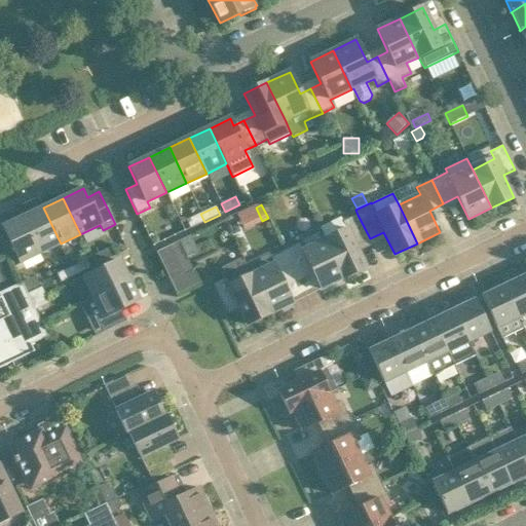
[(23,218),(40,253),(61,243),(43,208),(23,218)]
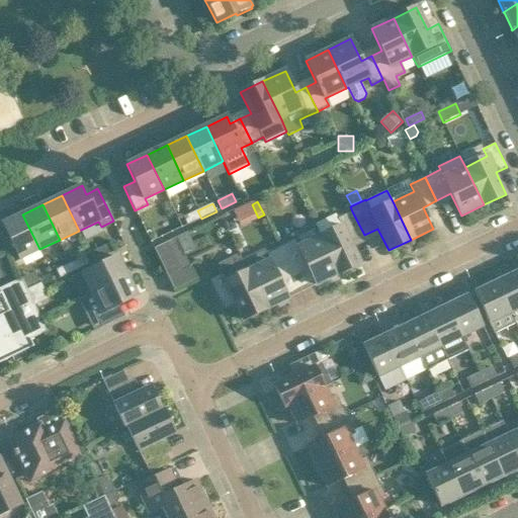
[(201,219),(197,210),(183,218),(187,226),(201,219)]
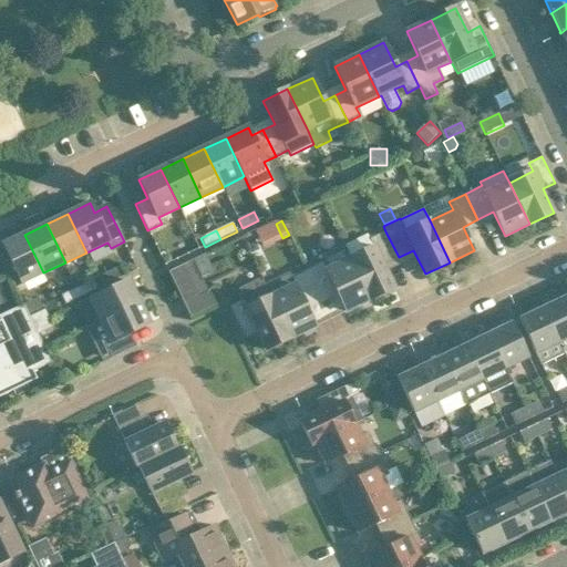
[(373,247),(350,259),(370,300),(394,289),(383,265),(399,257),(385,232),(370,239),(373,247)]
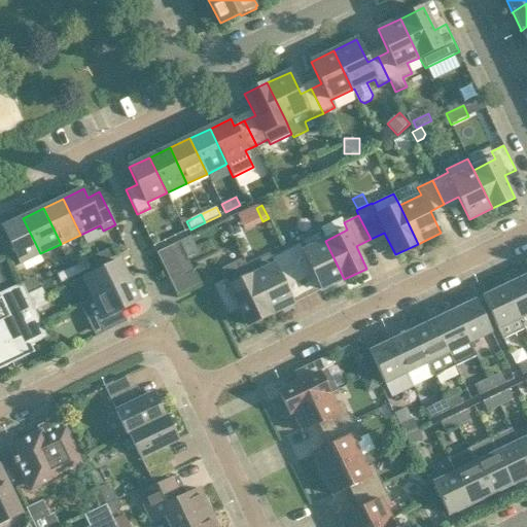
[(40,253),(23,218),(2,227),(20,264),(40,253)]
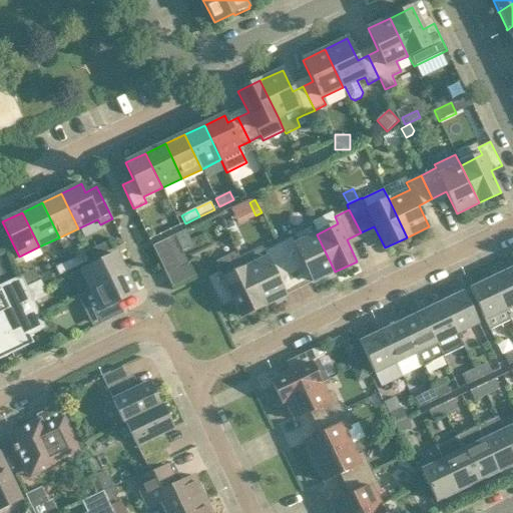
[(292,237),(278,244),(289,268),(303,261),(313,283),(335,272),(317,234),(311,222),(289,232),(292,237)]
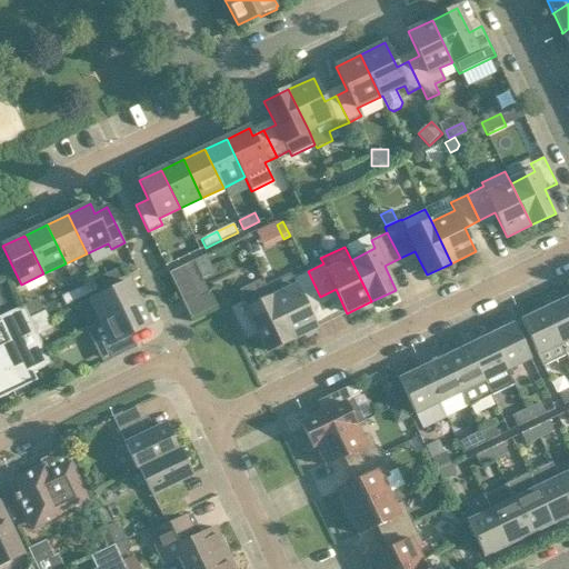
[(170,273),(185,305),(209,292),(193,261),(170,273)]
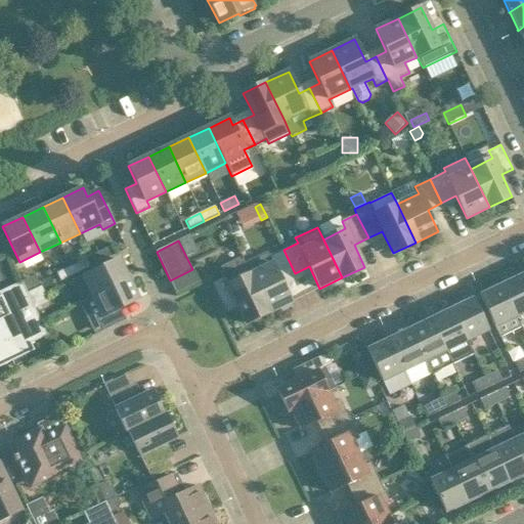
[(107,250),(91,257),(95,264),(112,257),(107,250)]
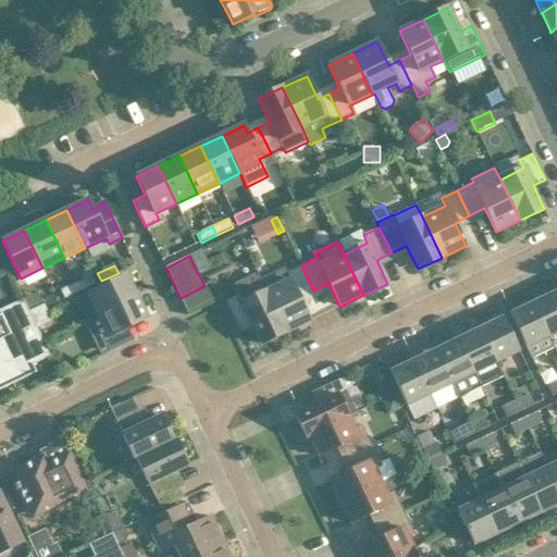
[(298,298),(313,291),(301,265),(285,273),(283,270),(260,281),(265,292),(285,333),(310,321),(298,298)]
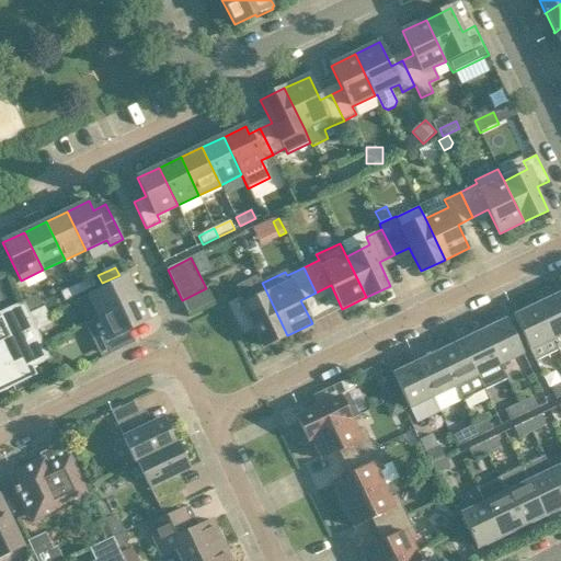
[(6,277),(0,279),(0,302),(0,304),(15,297),(6,277)]
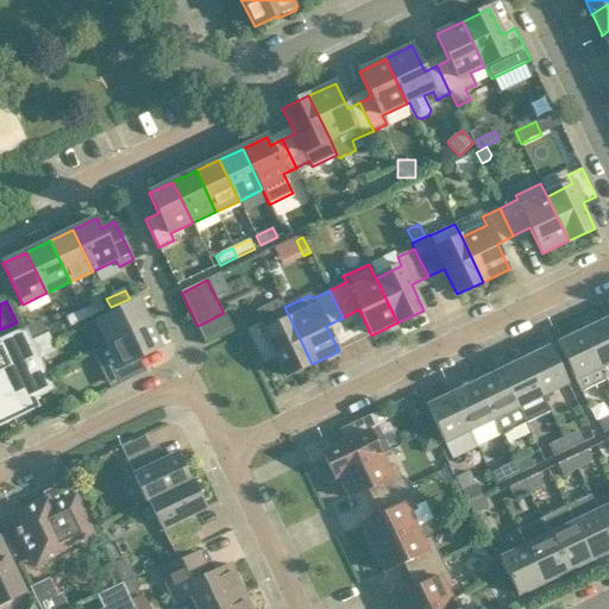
[(82,309),(87,319),(105,311),(100,301),(82,309)]
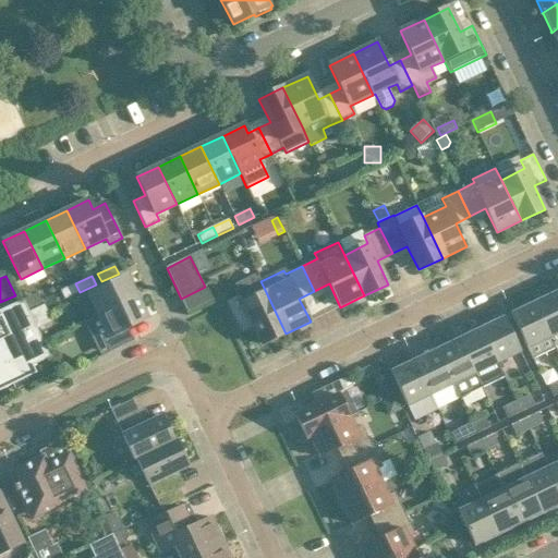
[(227,302),(239,327),(251,322),(262,346),(286,334),(266,292),(259,277),(256,278),(255,276),(235,286),(238,290),(235,291),(238,296),(227,302)]
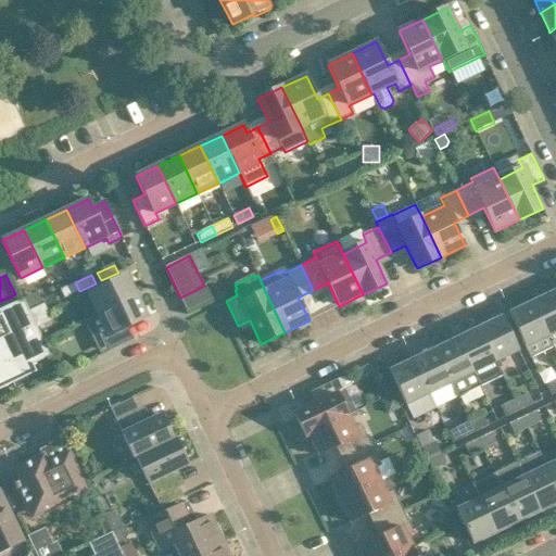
[(88,293),(98,315),(136,298),(125,276),(88,293)]
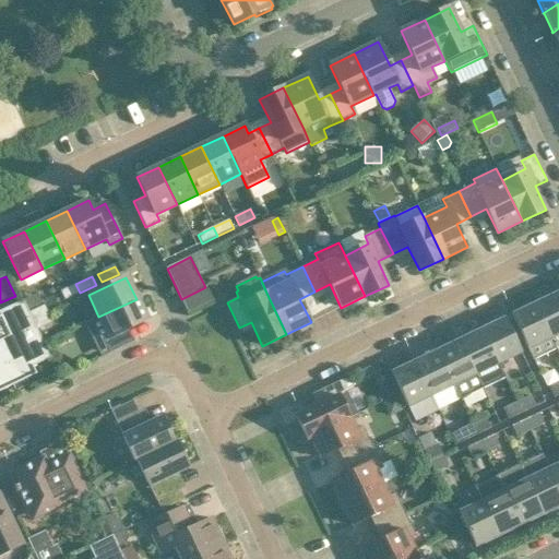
[(80,293),(75,284),(60,292),(64,300),(80,293)]
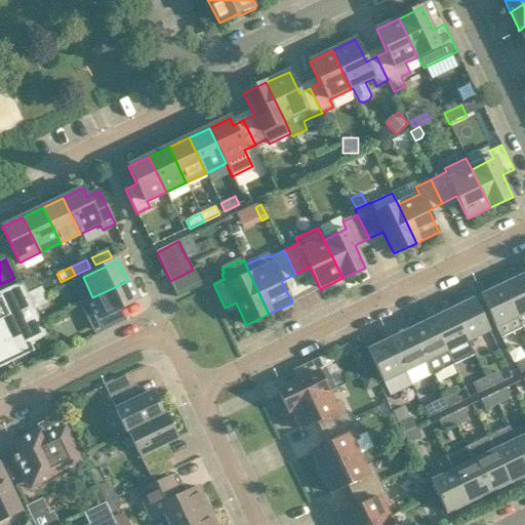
[(517,280),(516,277),(501,284),(524,331),(524,330),(524,279),(524,276),(517,280)]
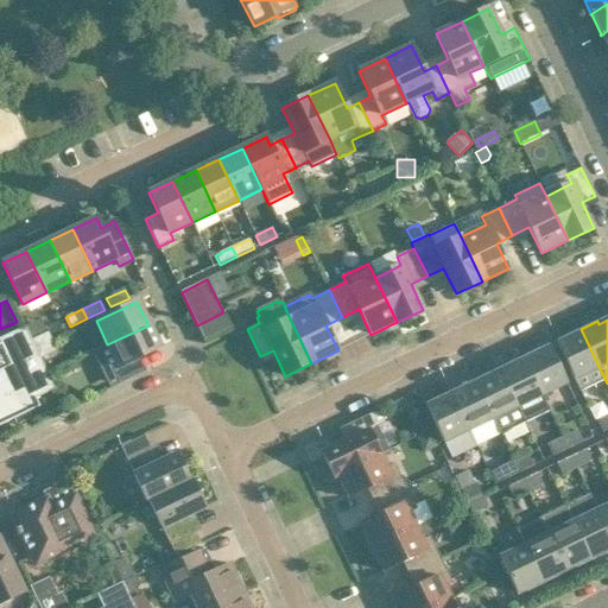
[(112,371),(119,385),(146,372),(140,358),(159,349),(149,325),(107,344),(118,367),(112,371)]
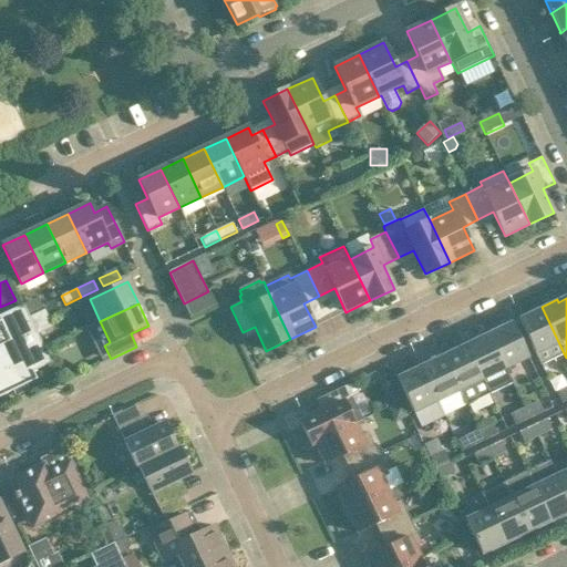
[(51,363),(38,336),(33,327),(29,317),(23,305),(0,316),(0,320),(10,340),(0,344),(0,397),(37,380),(33,372),(51,363)]
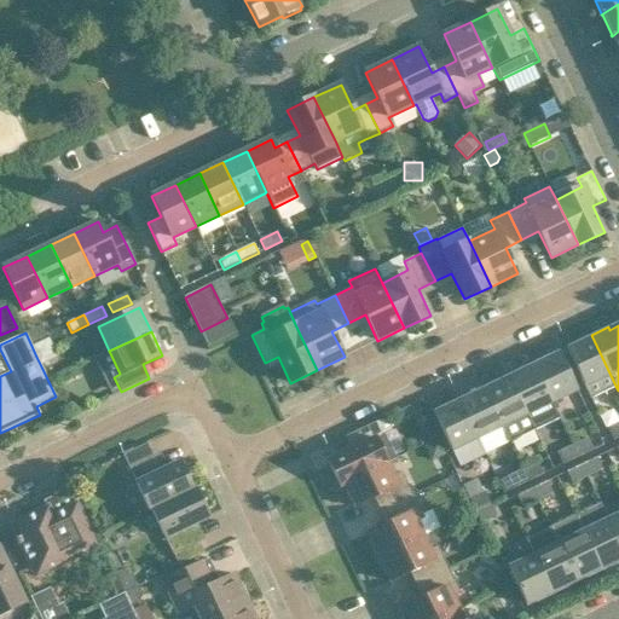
[(577,346),(567,351),(584,386),(585,386),(591,398),(615,386),(618,391),(591,335),(574,342),(577,346)]
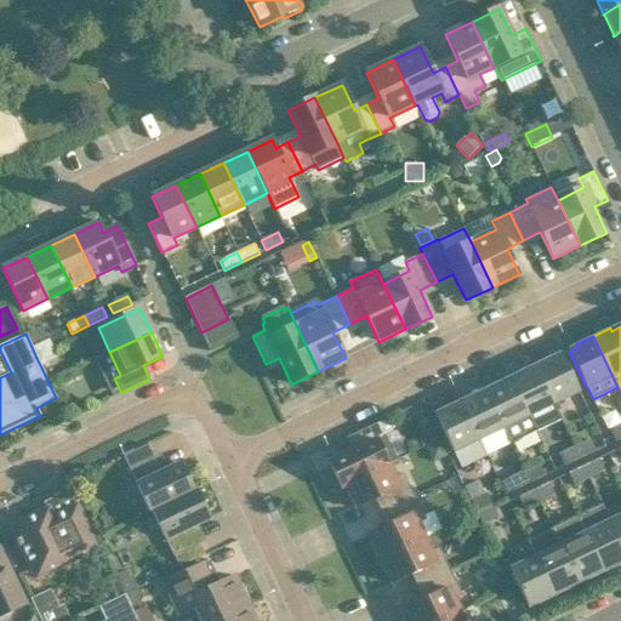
[(50,339),(32,347),(36,358),(55,349),(50,339)]
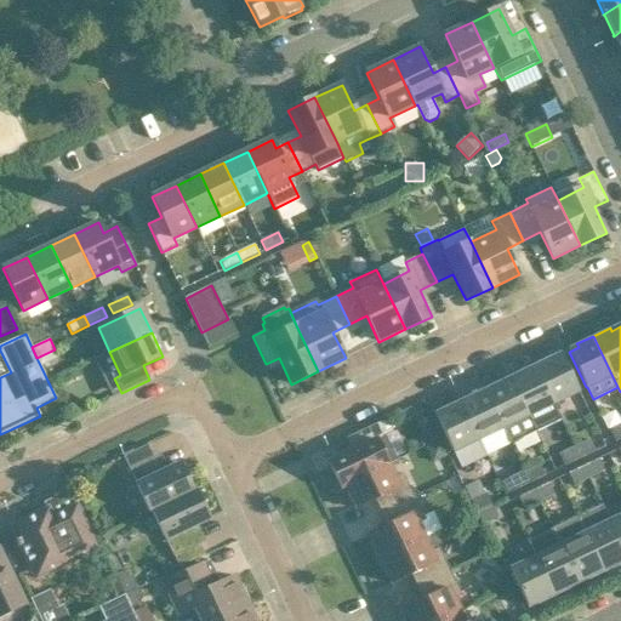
[(58,359),(55,349),(36,358),(41,368),(58,359)]
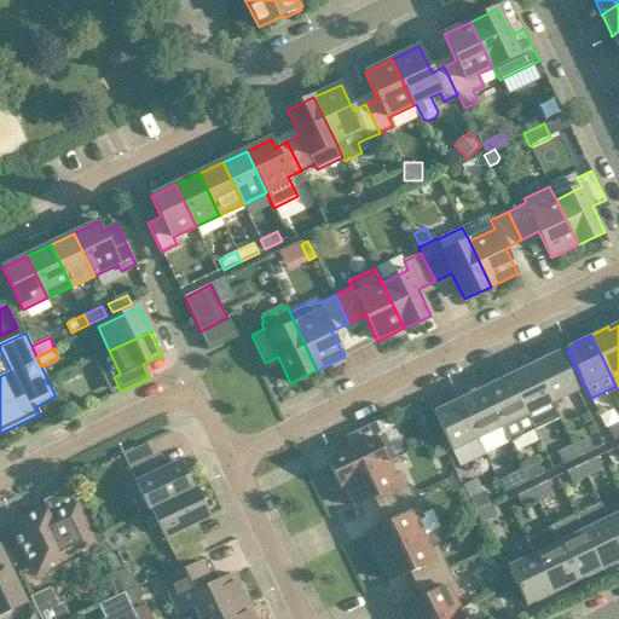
[(533,363),(551,403),(577,389),(560,353),(550,358),(549,356),(533,363)]
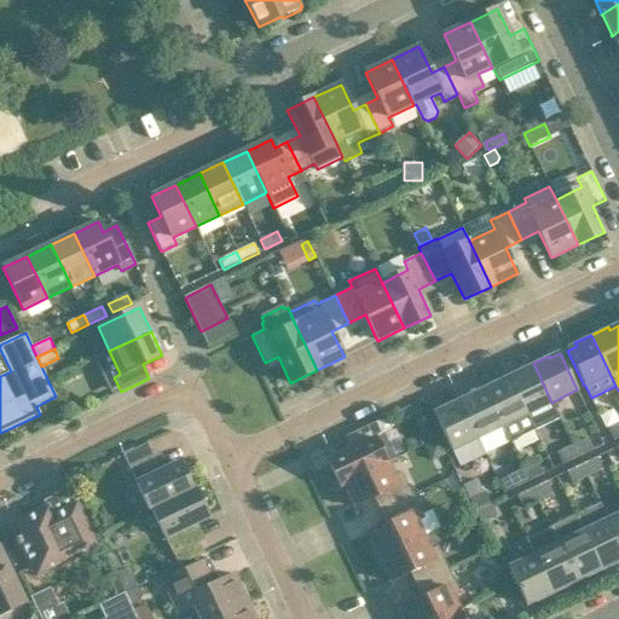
[(559,418),(551,403),(533,363),(516,371),(518,374),(509,379),(527,414),(534,431),(559,418)]
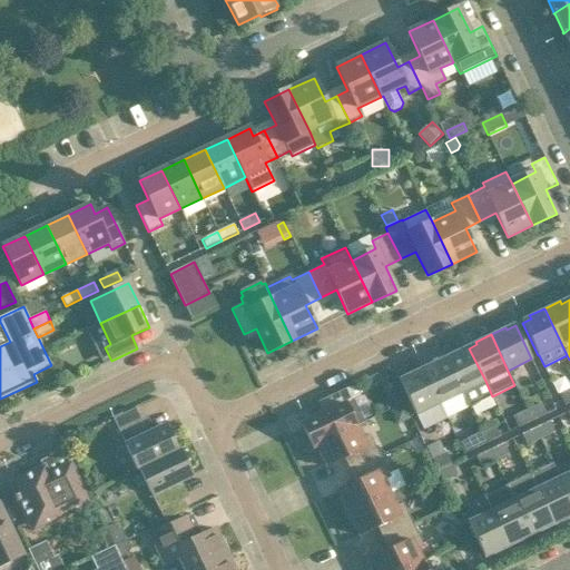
[(461,352),(460,349),(444,356),(462,392),(469,408),(492,396),(485,381),(469,349),(461,352)]
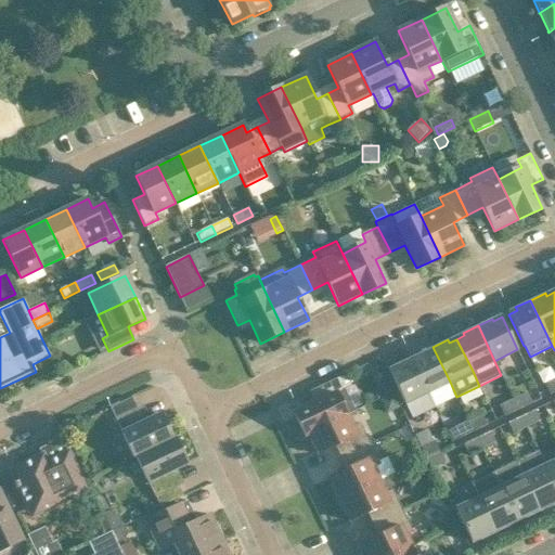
[(450,382),(433,347),(418,355),(420,357),(412,360),(427,392),(435,408),(456,397),(450,382)]
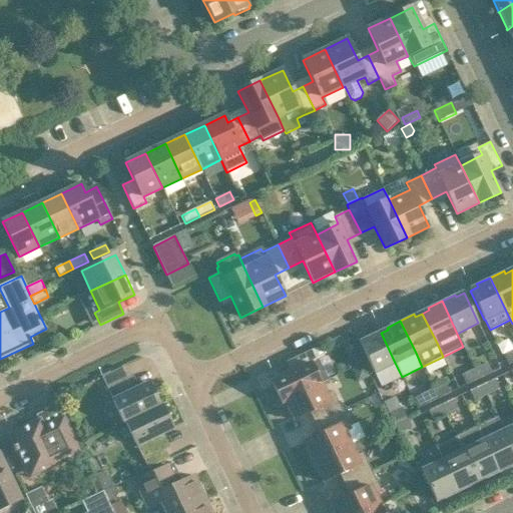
[(395,363),(381,333),(374,337),(373,334),(359,341),(374,373),(395,363)]
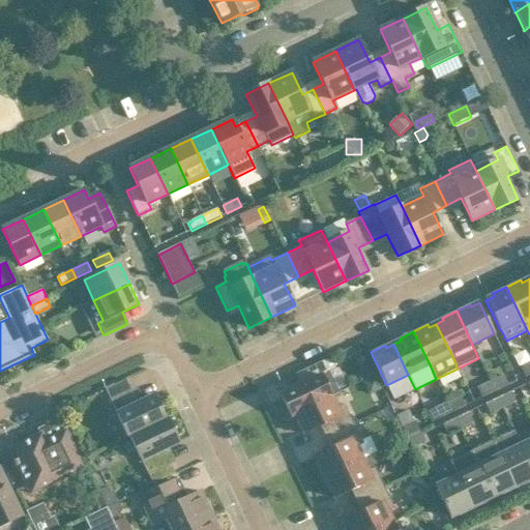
[(331,357),(300,372),(305,383),(281,394),(291,415),(331,396),(339,392),(328,372),(335,367),(331,357)]
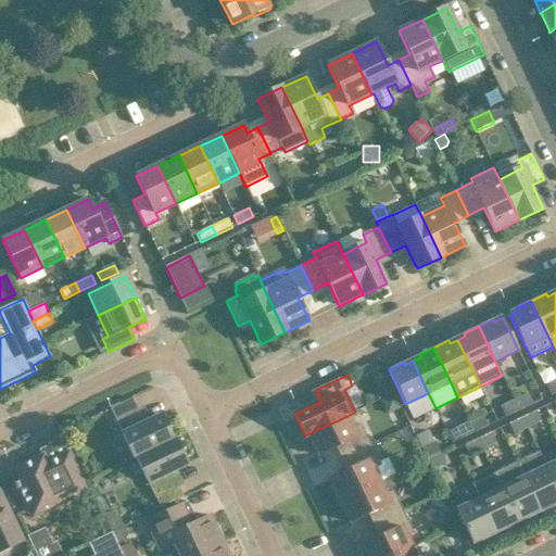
[(555,380),(546,386),(551,396),(555,393),(555,380)]
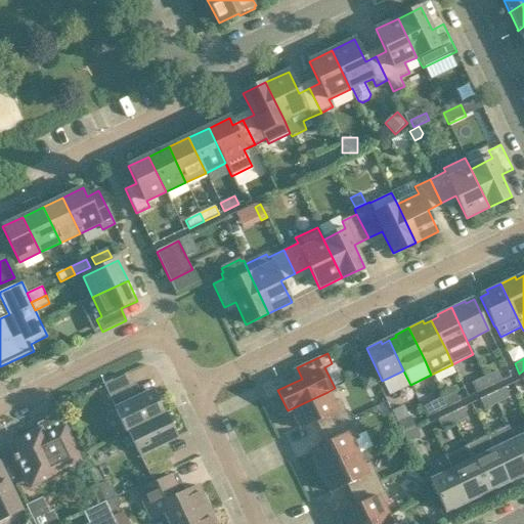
[(365,360),(355,365),(359,375),(369,369),(365,360)]
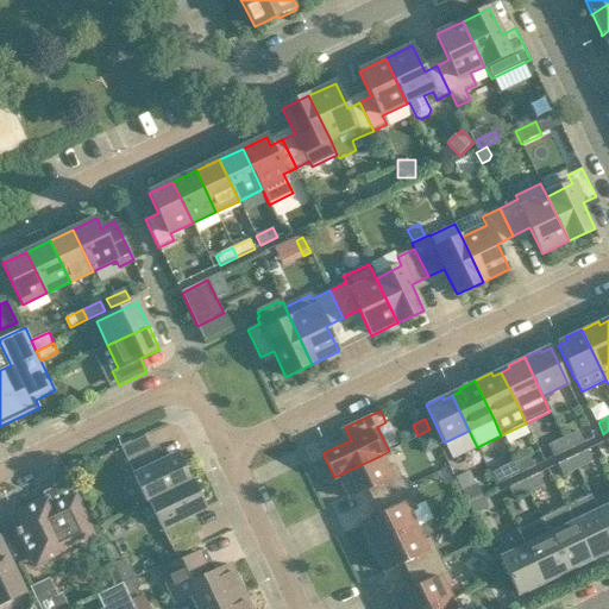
[(578,432),(564,439),(569,451),(584,444),(578,432)]
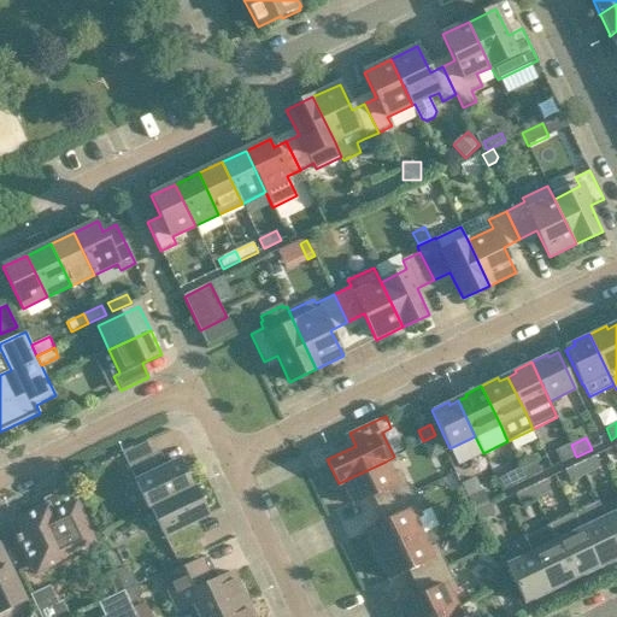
[(438,439),(424,445),(432,459),(445,453),(438,439)]
